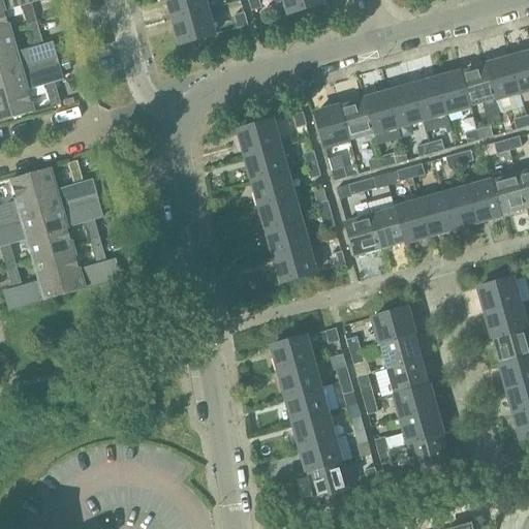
[(0,0),(0,36),(11,33),(4,11),(23,6),(29,28),(38,26),(32,3),(40,1),(40,0),(0,0)]
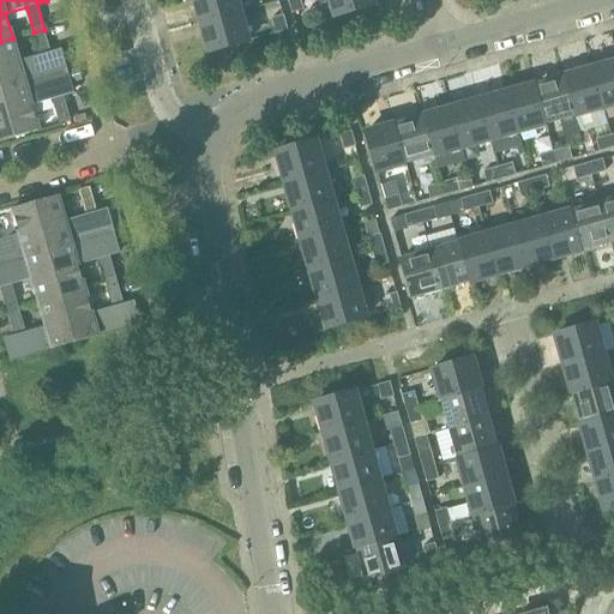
[(194,0),(202,24),(241,13),(236,0),(194,0)]
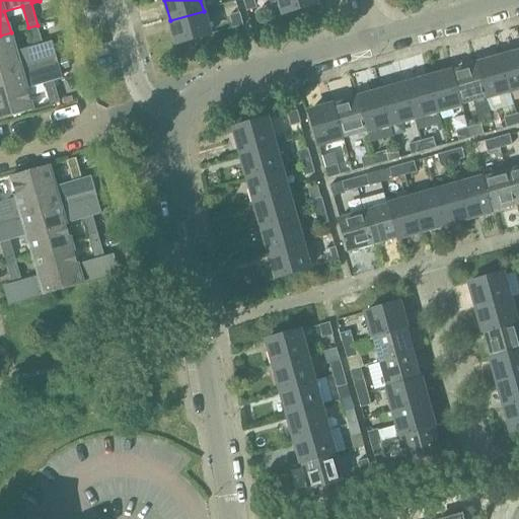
[(257,9),(254,0),(243,0),(247,11),(257,9)]
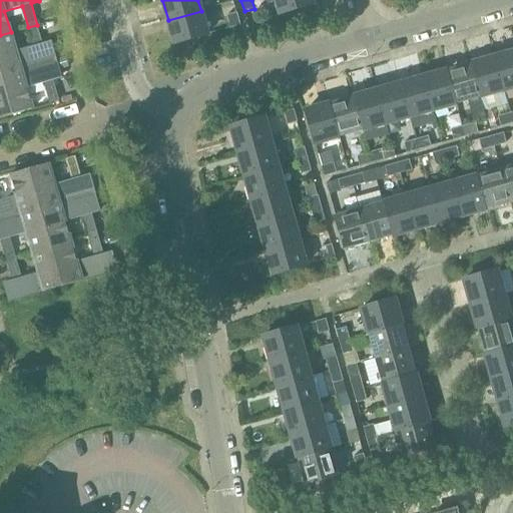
[(312,0),(277,0),(281,14),(314,5),(312,0)]
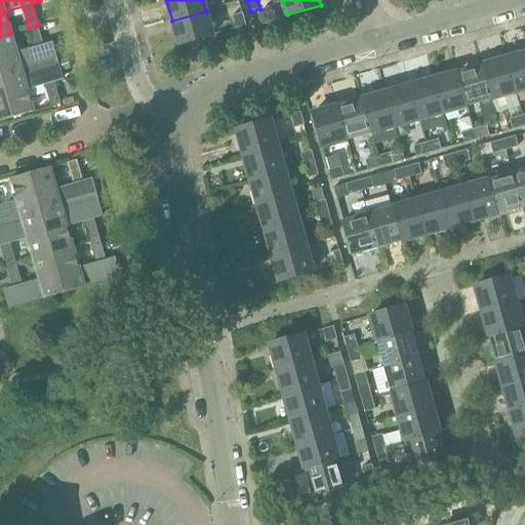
[(179,45),(212,35),(206,11),(172,21),(179,45)]
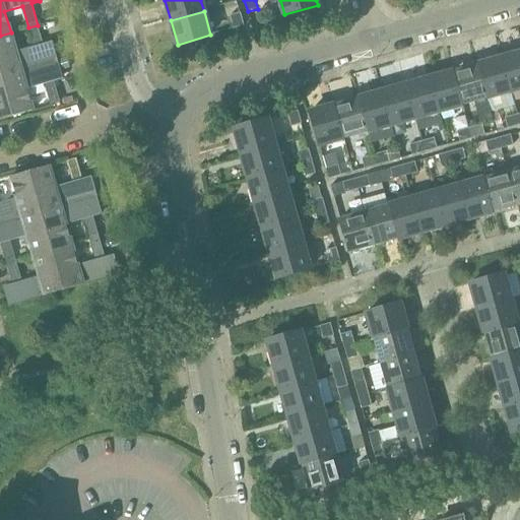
[(234,28),(244,25),(241,13),(231,16),(234,28)]
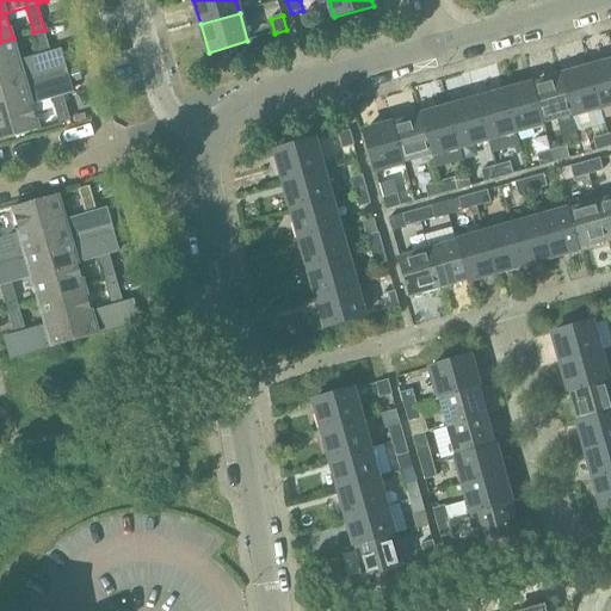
[(13,38),(0,42),(0,80),(4,91),(68,72),(61,50),(51,54),(44,30),(34,32),(41,57),(20,63),(13,38)]
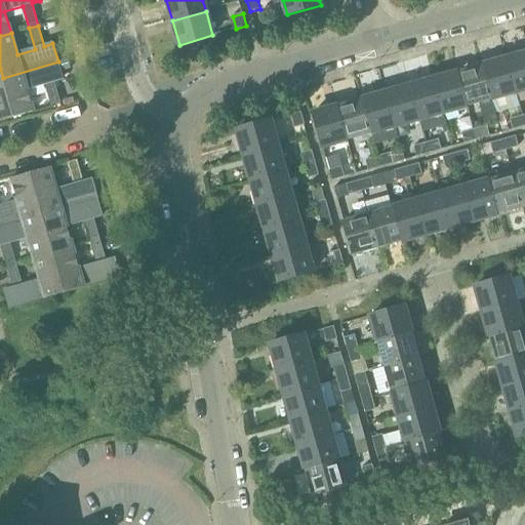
[(516,92),(524,90),(524,52),(507,58),(516,92)]
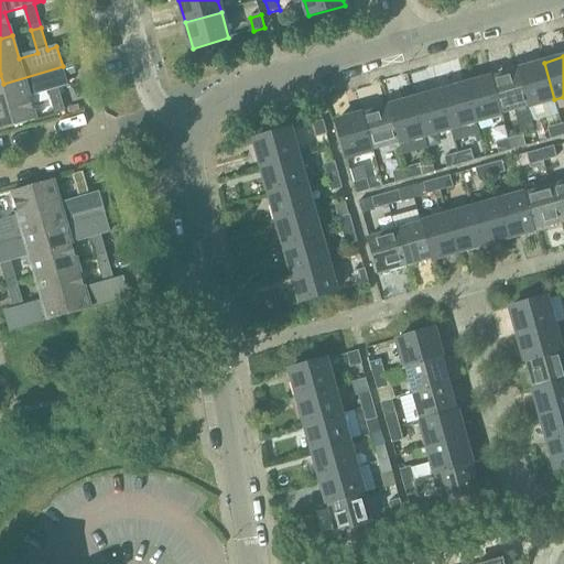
[(72,63),(63,66),(66,77),(75,74),(72,63)]
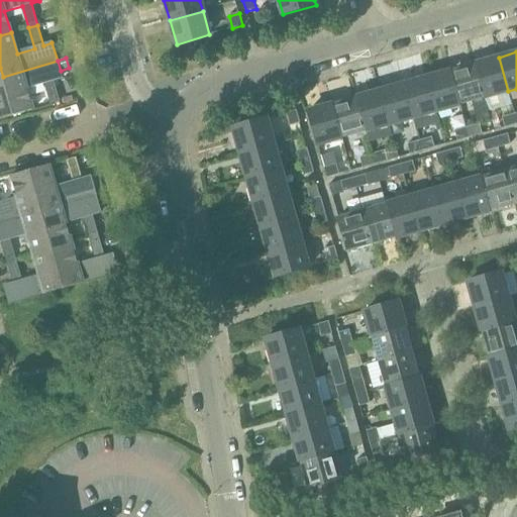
[(485,98),(508,91),(499,58),(475,65),(485,98)]
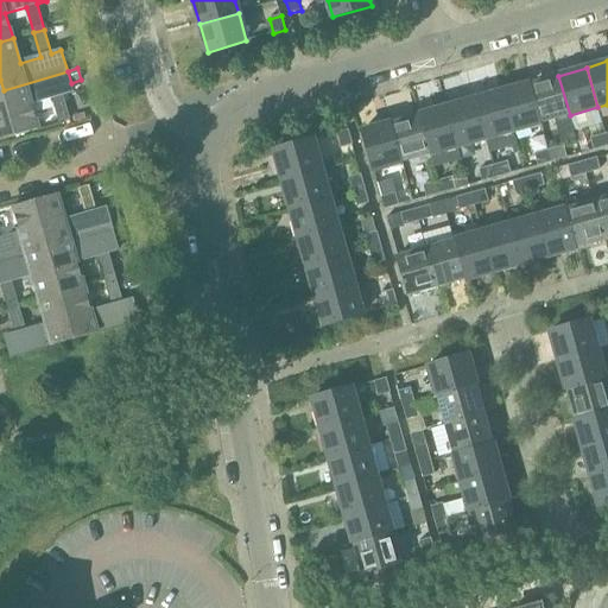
[(68,71),(4,90),(17,137),(39,130),(31,103),(52,97),(59,124),(71,121),(63,95),(74,93),(71,83),(68,71)]
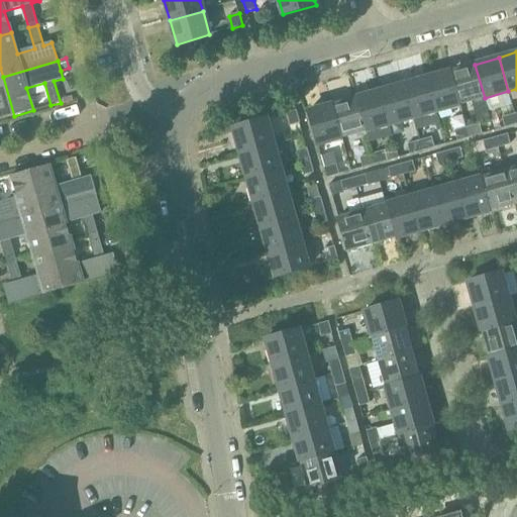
[(485,98),(475,65),(451,71),(460,105),(485,98)]
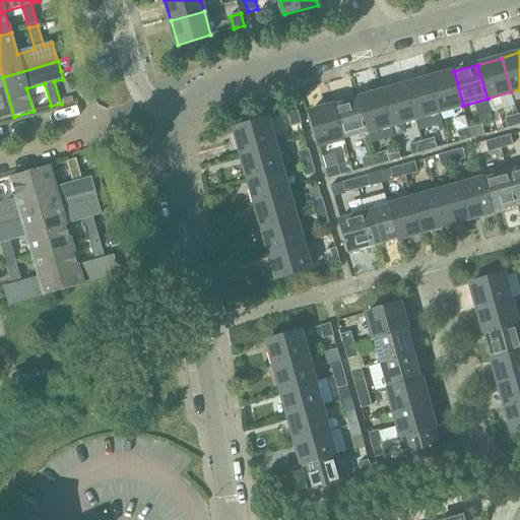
[(440,112),(463,106),(454,71),(430,78),(440,112)]
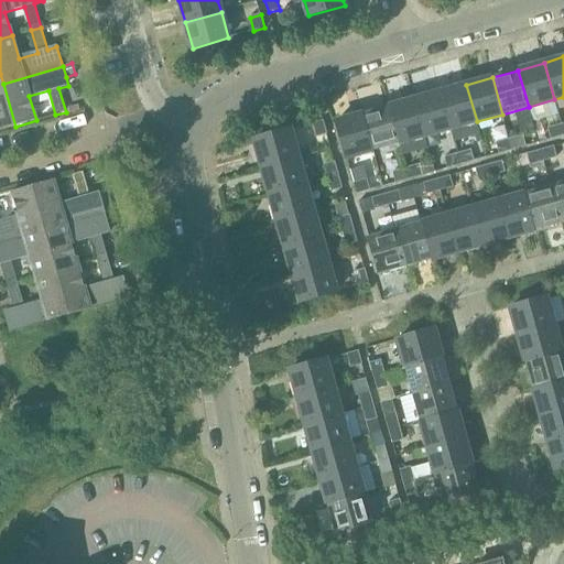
[(3,84),(0,84),(0,130),(15,127),(3,84)]
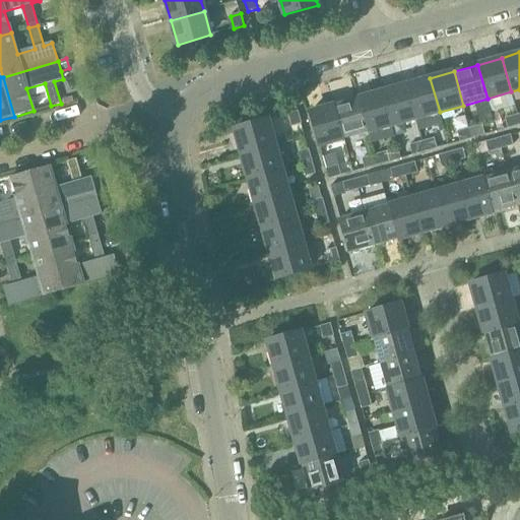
[(440,112),(430,78),(406,85),(415,119),(440,112)]
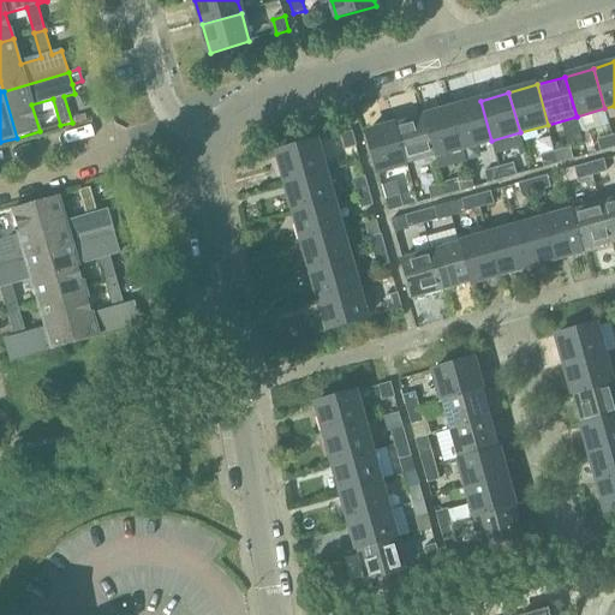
[(464,149),(491,141),(481,101),(452,108),(464,149)]
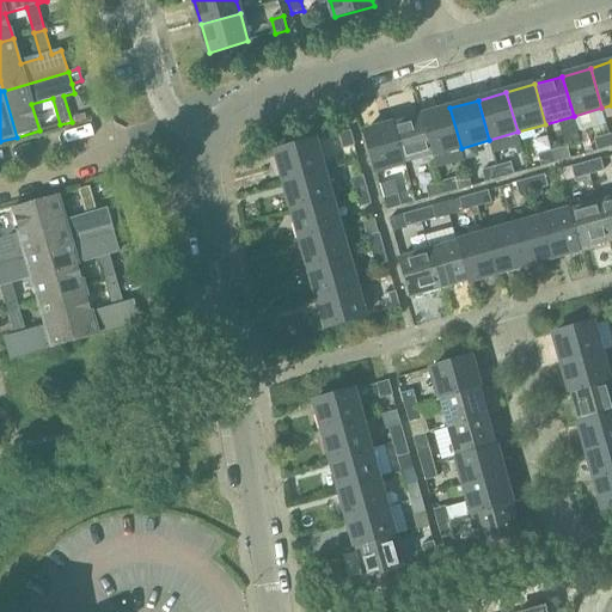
[(433,155),(461,148),(450,108),(421,116),(433,155)]
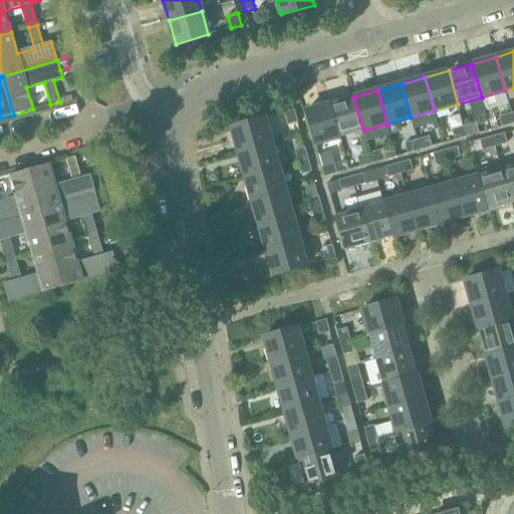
[(339,138),(363,131),(353,97),(330,104),(339,138)]
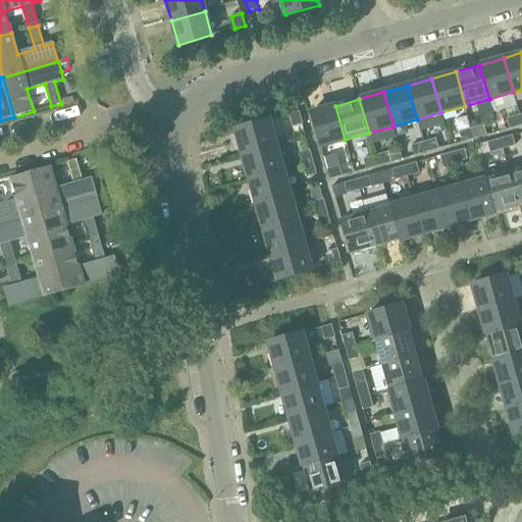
[(345,140),(335,106),(311,112),(321,147),(345,140)]
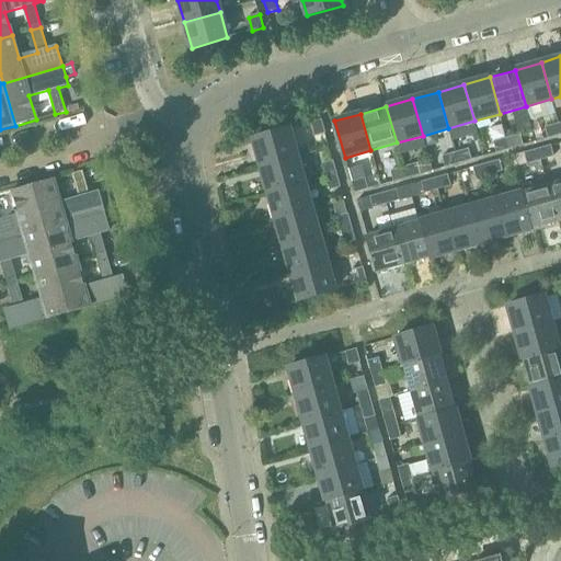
[(315,137),(324,134),(321,121),(310,124),(315,137)]
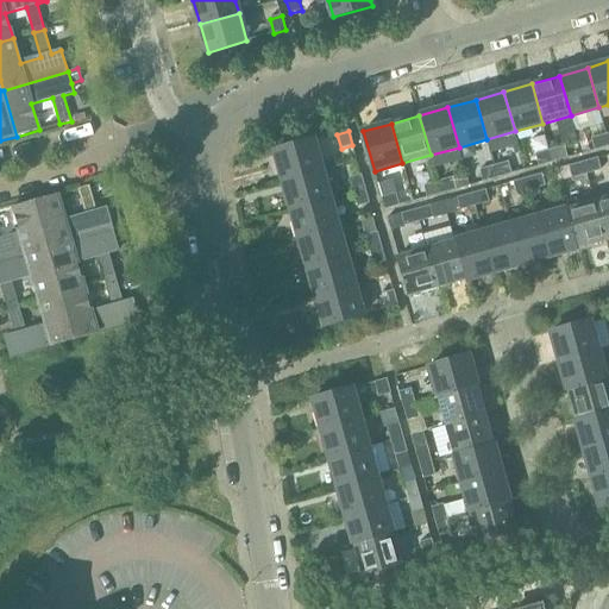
[(608,146),(606,135),(592,139),(595,150),(608,146)]
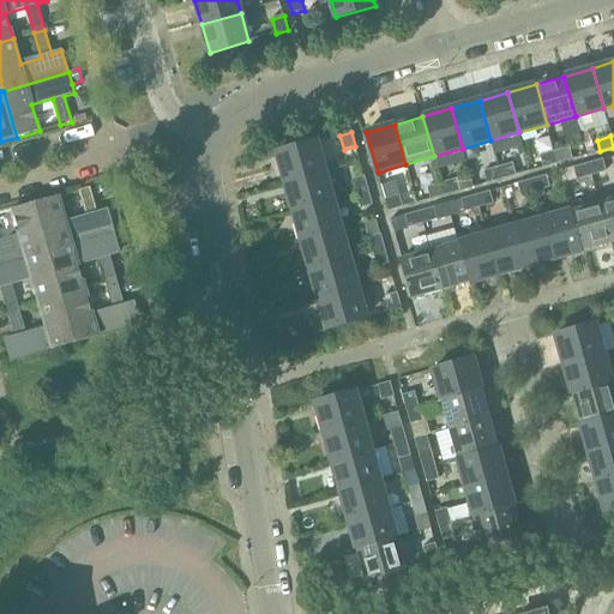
[(276,152),(284,182),(324,172),(315,142),(276,152)]
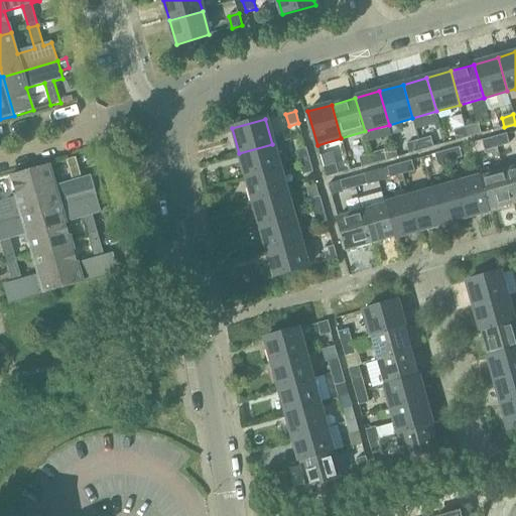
[(478,124),(466,127),(469,137),(480,134),(478,124)]
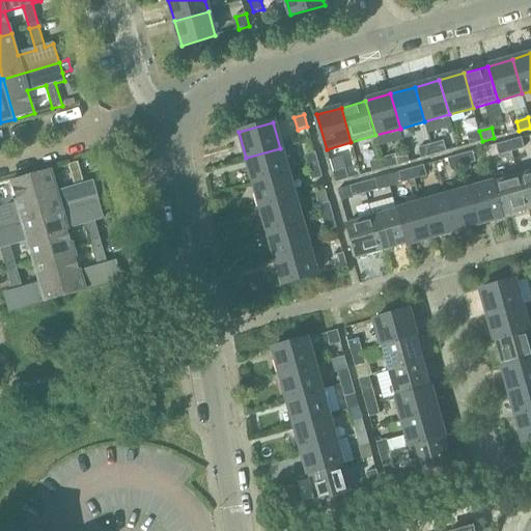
[(482,141),(479,131),(467,135),(470,145),(482,141)]
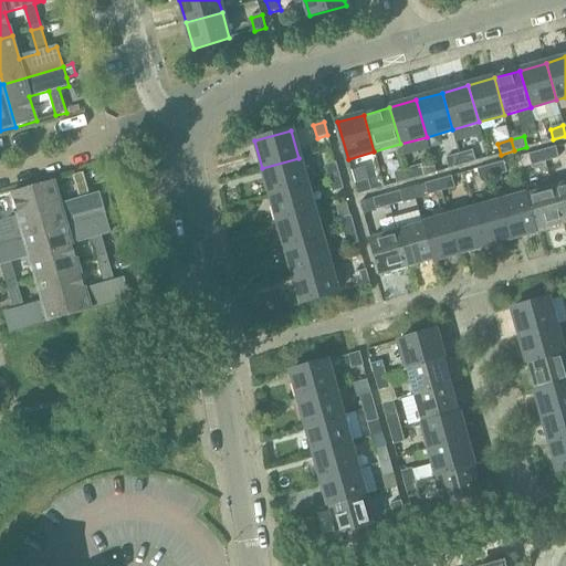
[(558,158),(555,148),(542,152),(545,161),(558,158)]
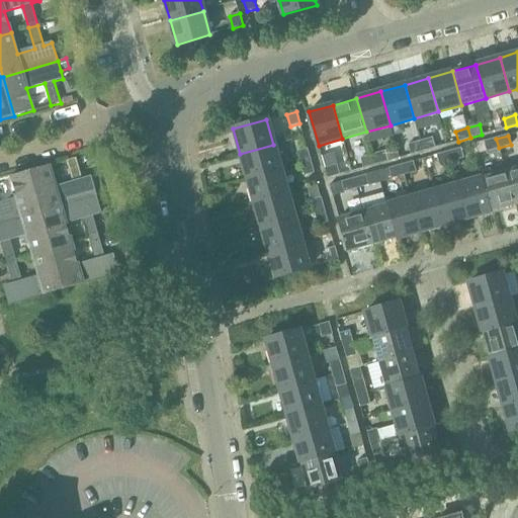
[(432,138),(420,142),(423,151),(434,148),(432,138)]
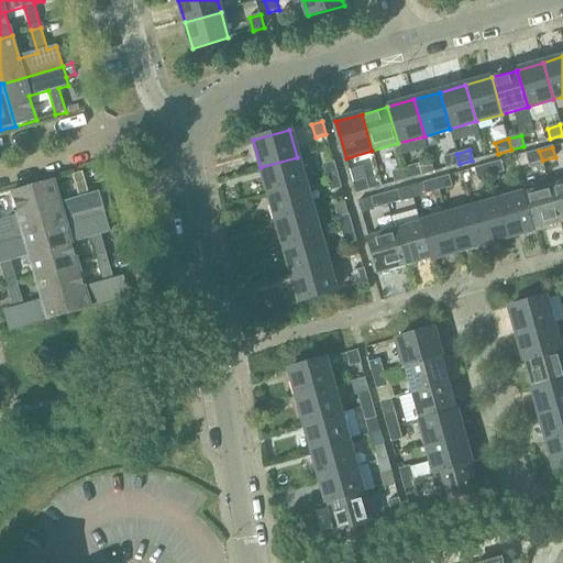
[(529,164),(542,161),(539,151),(526,154),(529,164)]
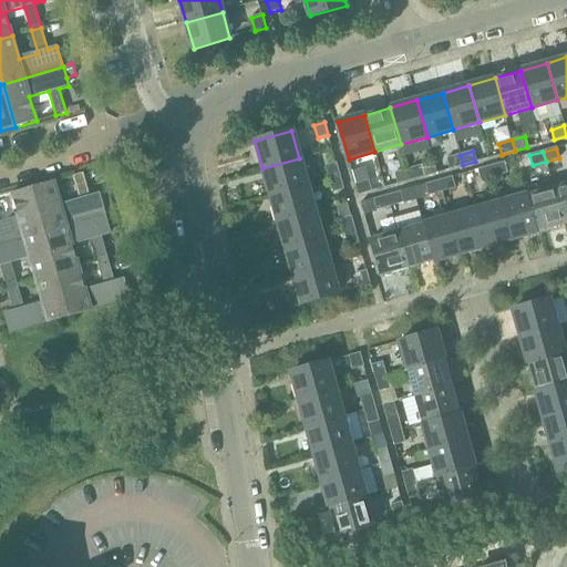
[(463,165),(460,155),(446,158),(450,169),(463,165)]
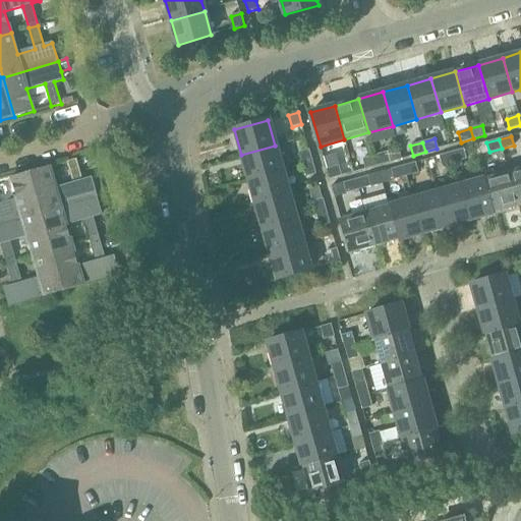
[(248,179),(282,170),(275,146),(241,155),(248,179)]
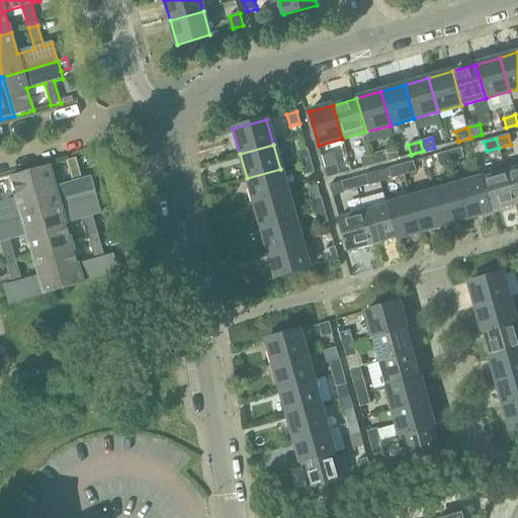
[(297,152),(300,164),(311,161),(307,149),(297,152)]
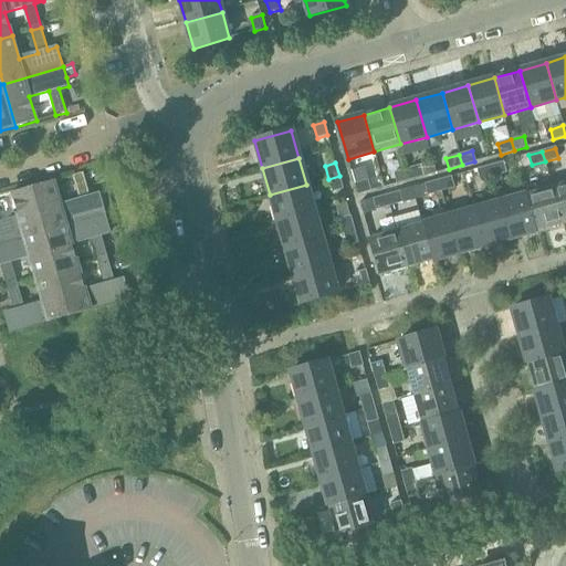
[(506,173),(503,163),(490,166),(493,176),(506,173)]
